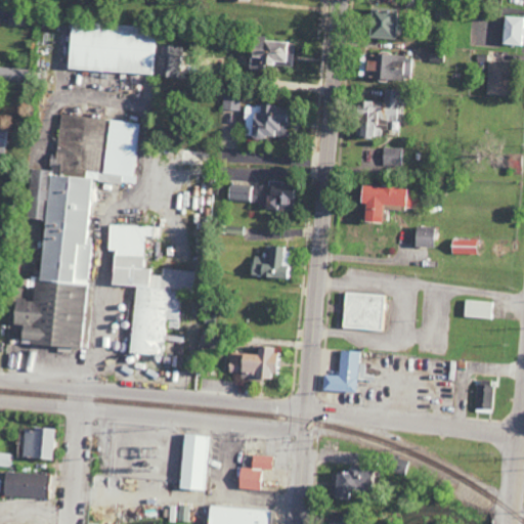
[(392,38),(393,7),(367,6),(365,37),(392,38)]
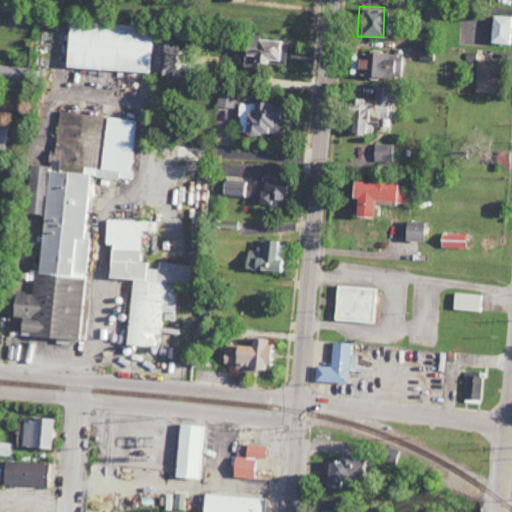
[(511,43),(511,17),(490,17),(489,43),(511,43)]
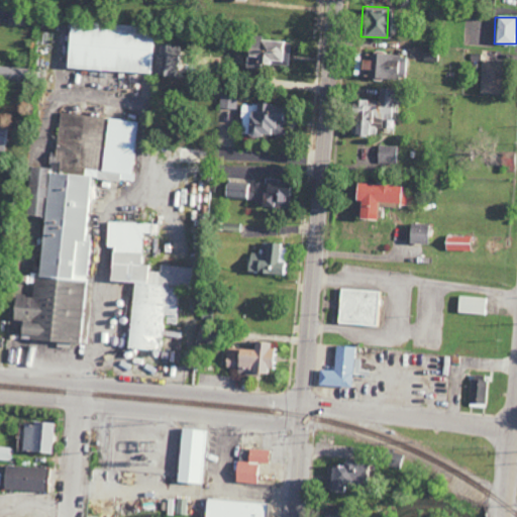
[(64,68),(154,74),(154,75),(175,77),(177,45),(157,44),(158,28),(68,22),(64,68)]
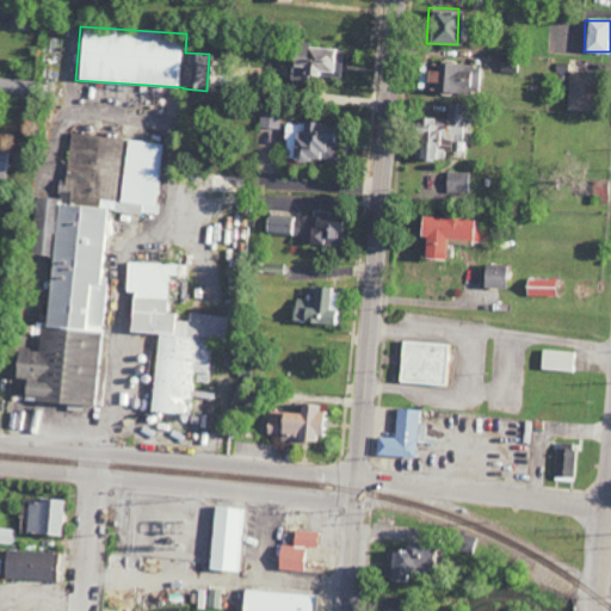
[(417,88),(477,92),(479,65),(418,62),(417,88)]
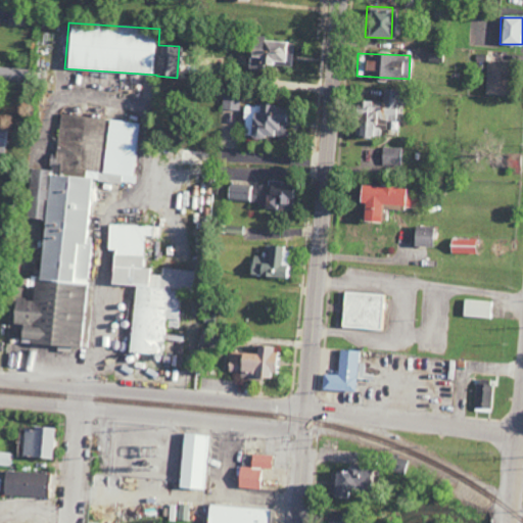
[(507,60),(486,60),(485,94),(506,94),(507,60)]
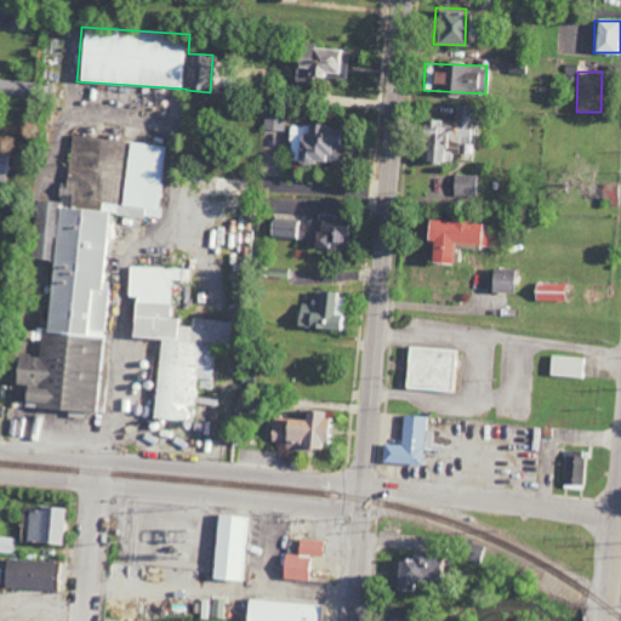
[(22,83),(0,79),(0,96),(20,100),(22,83)]
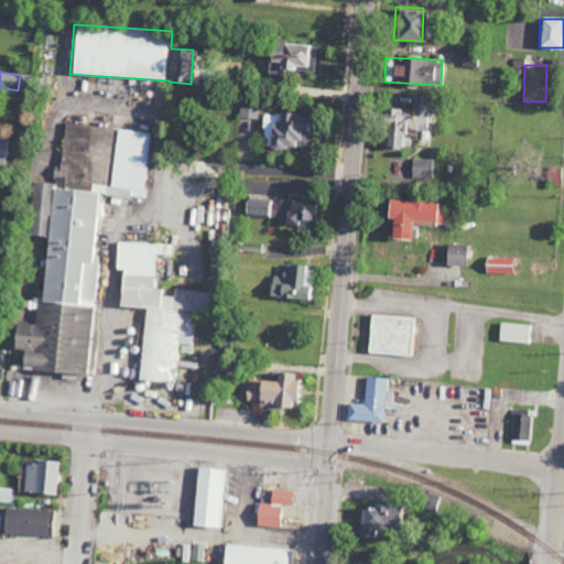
[(259,101),(240,101),(241,118),(259,117),(259,101)]
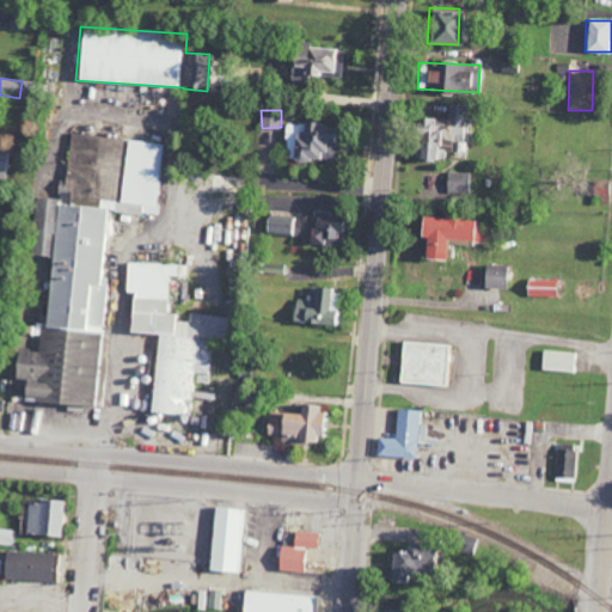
[(285,160),(334,159),(332,122),(285,123),(285,160)]
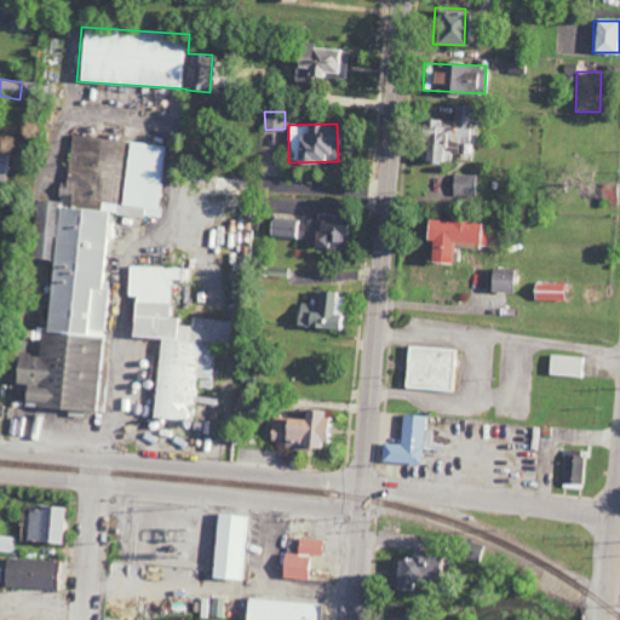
[(167,145),(70,136),(64,189),(59,188),(58,201),(34,199),(28,258),(50,259),(44,327),(35,326),(34,338),(40,339),(38,355),(15,352),(12,382),(23,383),(21,401),(34,402),(34,406),(95,412),(116,214),(159,219),(167,145)]
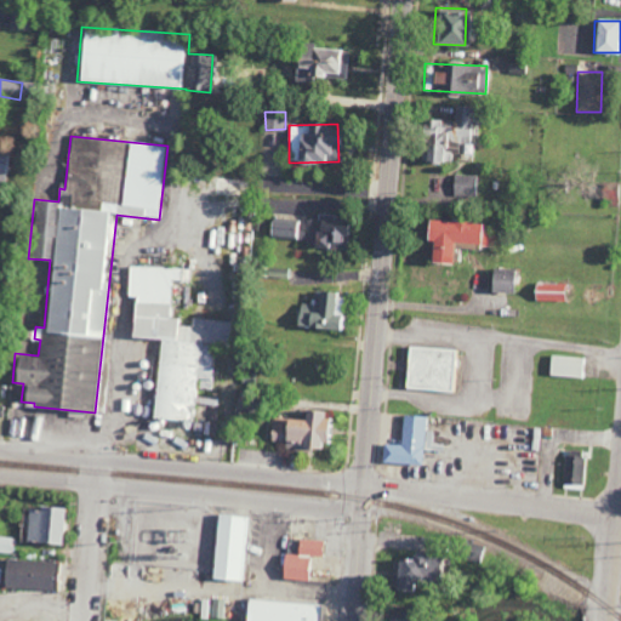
[(451,195),(476,197),(477,176),(453,175),(451,195)]
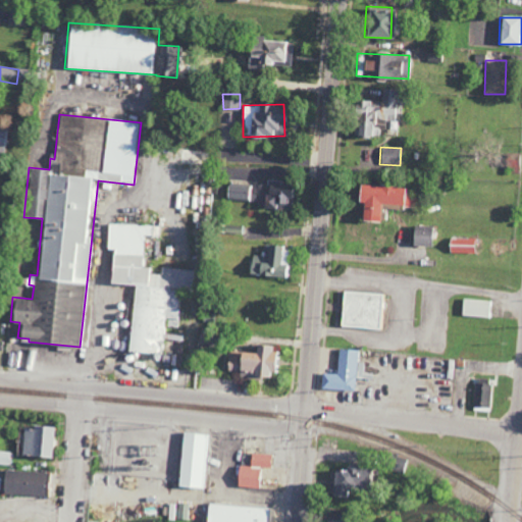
[(204,152),(184,149),(181,163),(202,166),(204,152)]
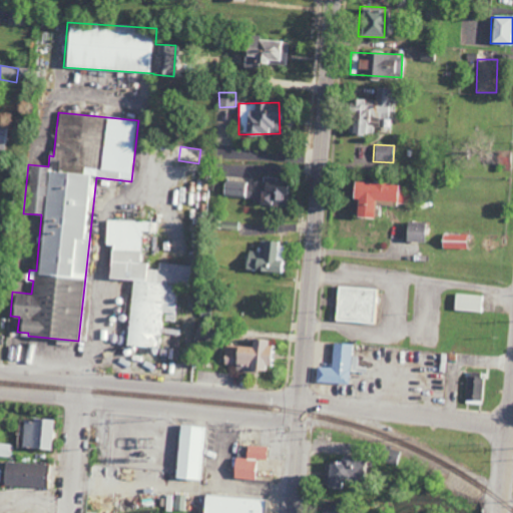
[(510,150),(496,150),(496,167),(510,167),(510,150)]
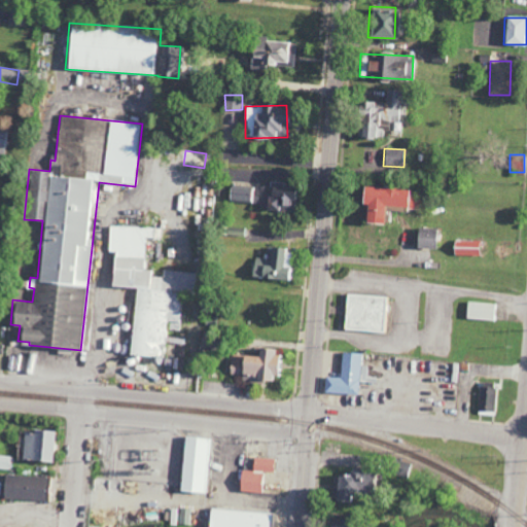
[(361,221),(380,223),(381,204),(402,206),(405,188),(359,185),(358,203),(363,204),(361,221)]
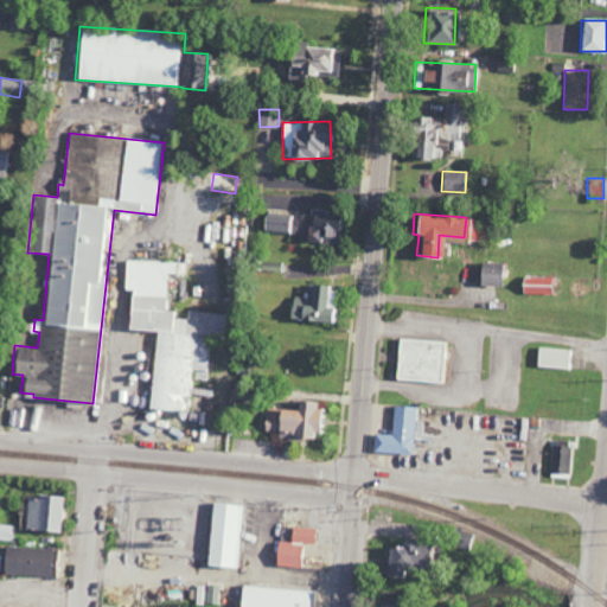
[(287,217),(263,216),(263,230),(286,231),(287,217)]
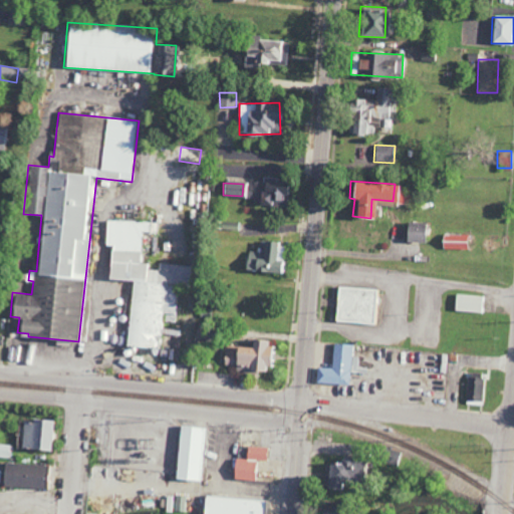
[(125,345),(158,347),(161,313),(174,314),(177,288),(185,289),(187,265),(159,263),(158,270),(150,269),(151,264),(140,263),(142,232),(149,232),(150,223),(105,219),(103,245),(109,245),(107,279),(132,281),(125,345)]
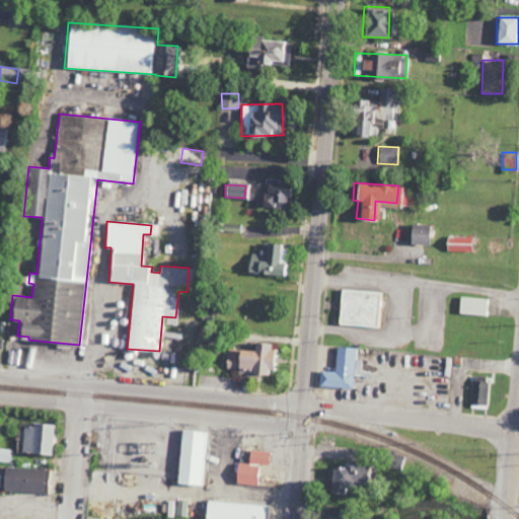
[(427,244),(428,224),(409,224),(408,243),(427,244)]
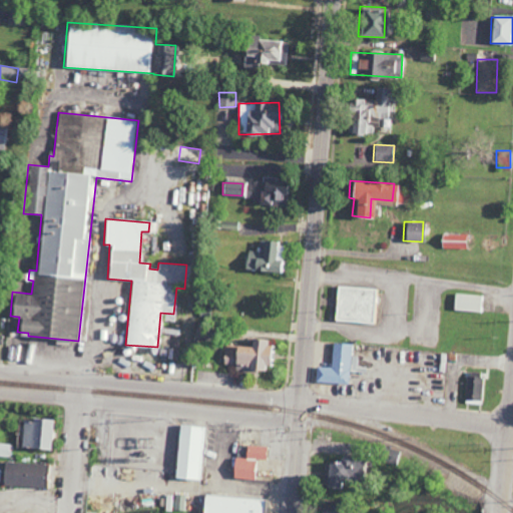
[(466,234),(440,233),(440,248),(466,248),(466,234)]
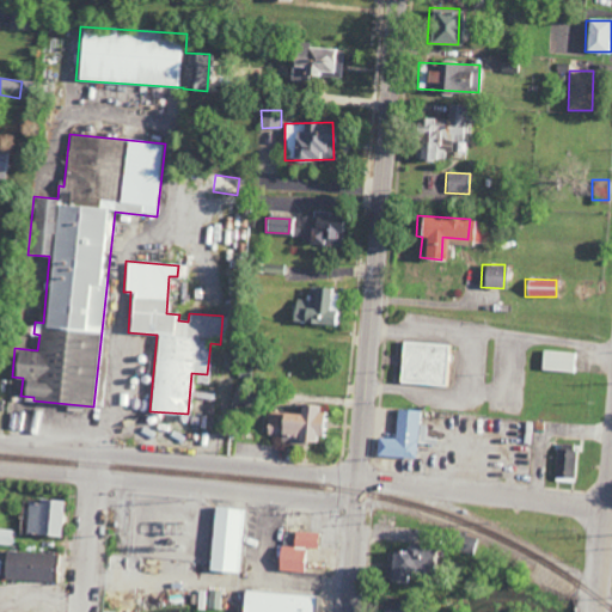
[(338,324),(340,311),(336,311),(337,288),(311,287),(310,300),(292,300),(292,323),(338,324)]
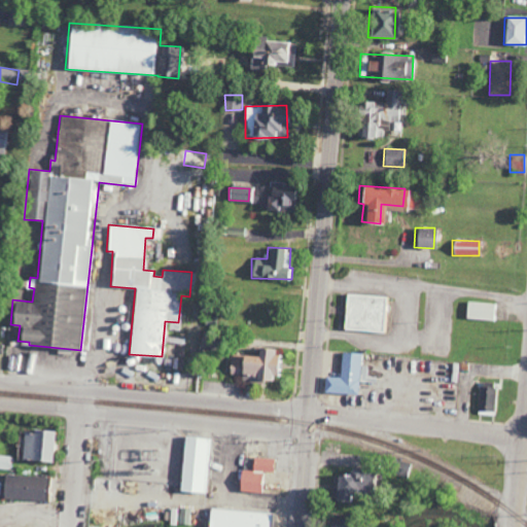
[(384,296),(344,294),(343,329),(382,331),(384,296)]
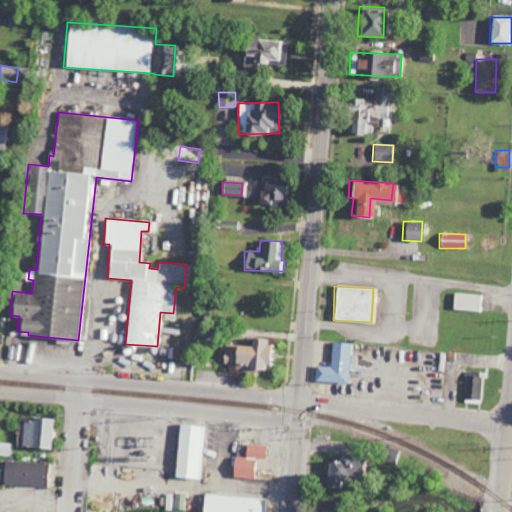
[(482,311),(482,295),(452,293),(451,310),(482,311)]
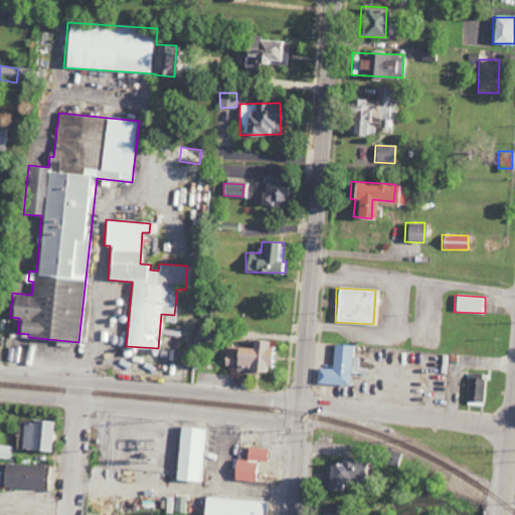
[(249,348),(225,346),(223,366),(262,369),(262,366),(276,367),(277,348),(269,347),(269,341),(249,339),(249,348)]
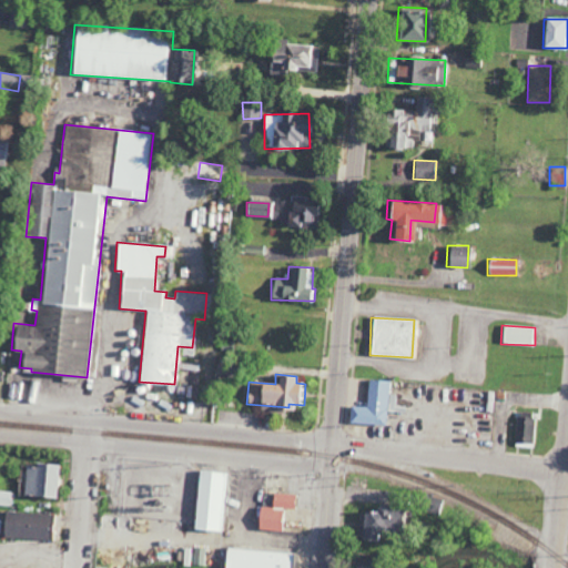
[(387,381),(366,379),(365,406),(347,406),(347,424),(386,425),(387,381)]
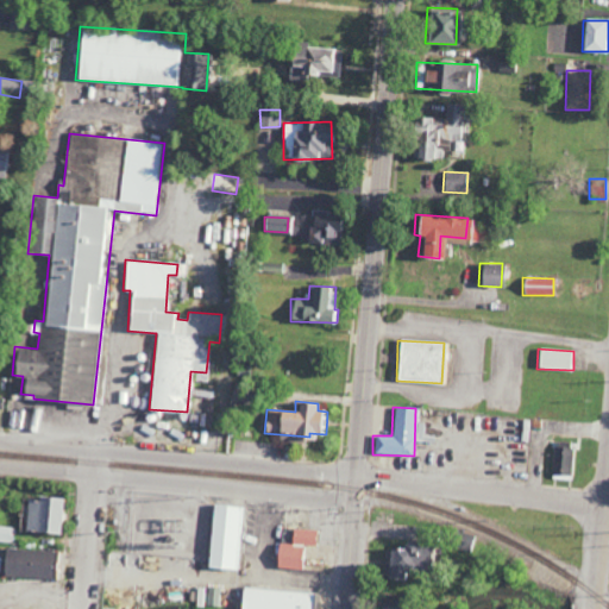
[(551,479),(571,481),(572,447),(553,447),(551,479)]
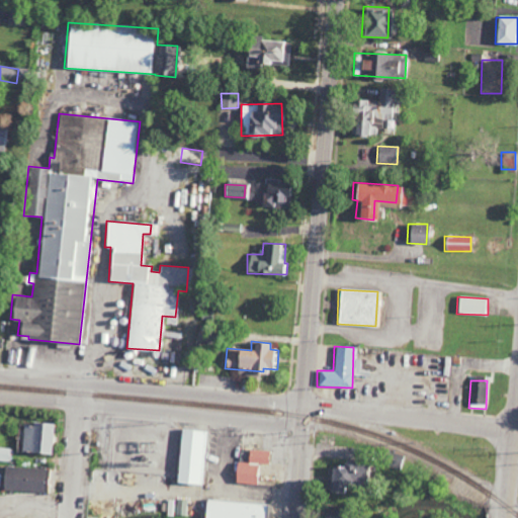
[(49,453),(50,424),(22,423),(21,452),(49,453)]
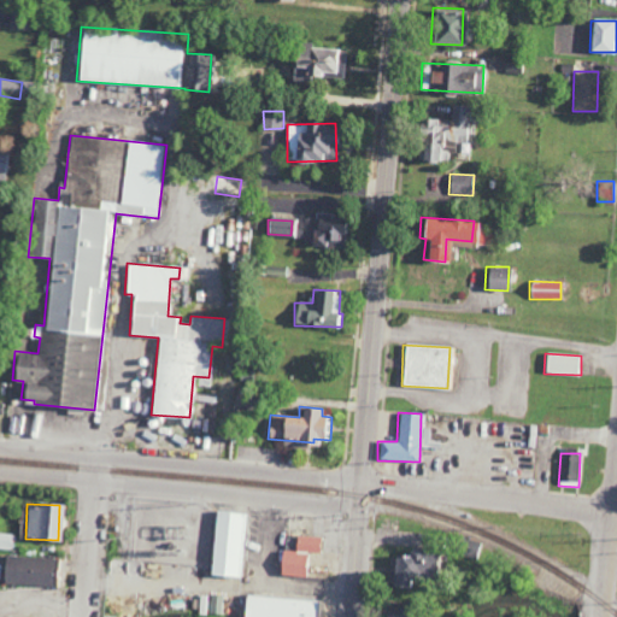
[(210,575),(245,577),(247,513),(213,511),(210,575)]
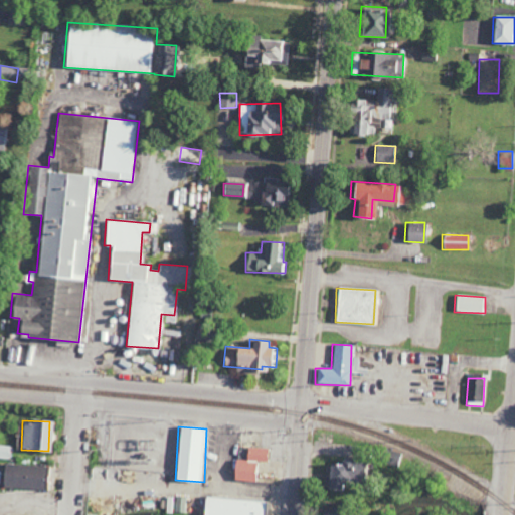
[(267,448),(245,447),(245,460),(232,460),(231,481),(254,481),(254,461),(266,461),(267,448)]
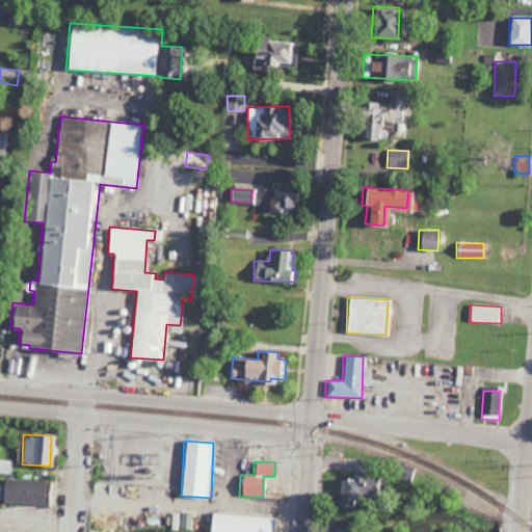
[(350,479),(337,478),(336,502),(371,504),(372,474),(350,473),(350,479)]
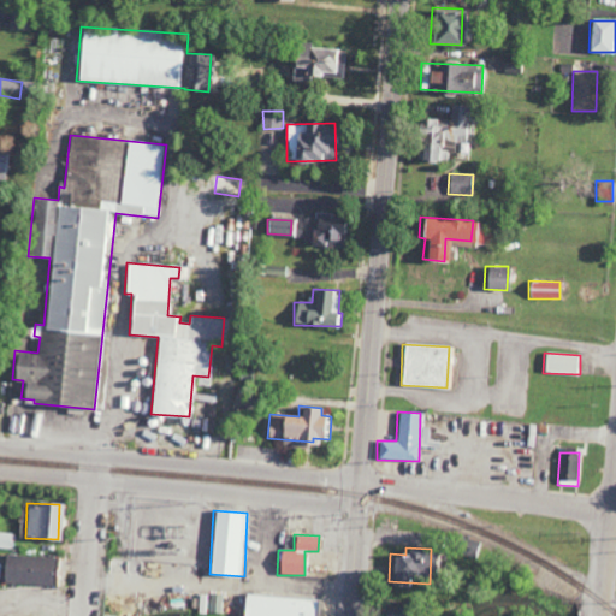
[(55,586),(57,557),(5,556),(4,584),(55,586)]
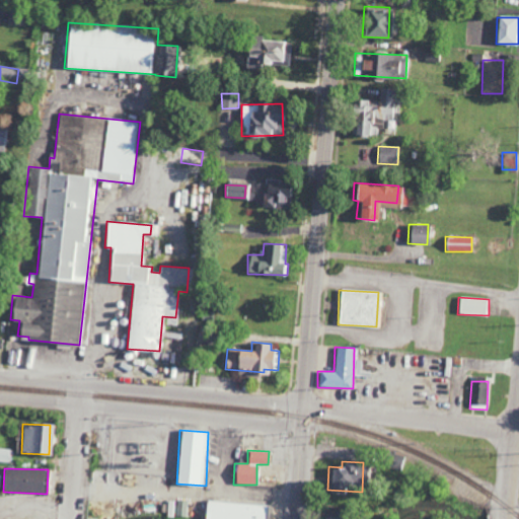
[(271,518),(272,505),(204,502),(202,518),(271,518)]
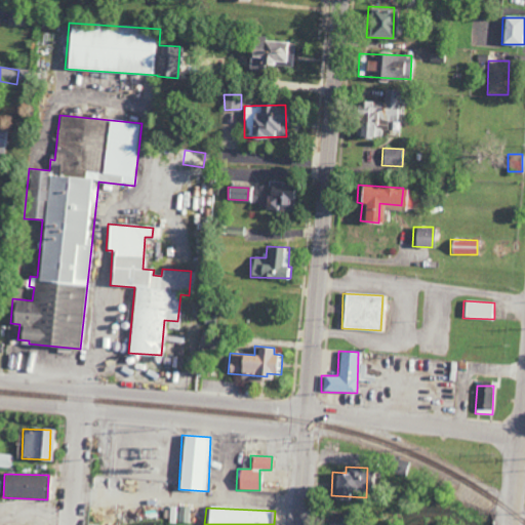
[(351,524),(353,516),(324,513),(322,524),(351,524)]
